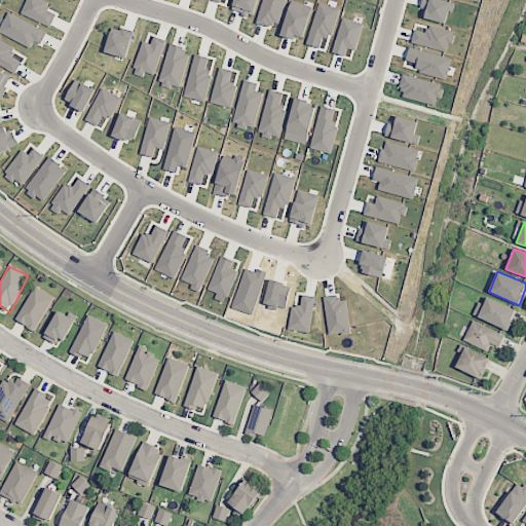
[(35,331),(54,296),(35,286),(15,320),(35,331)]
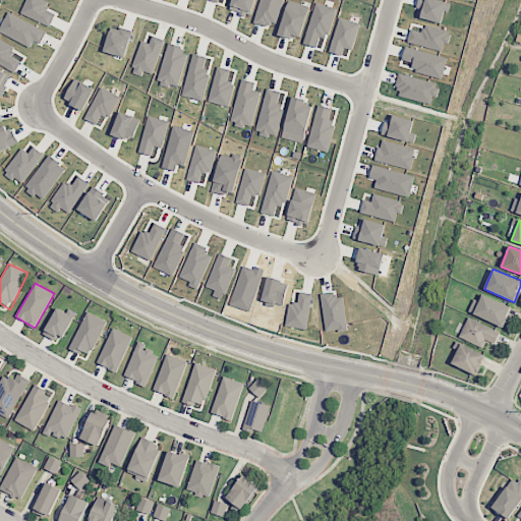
[(479,301),(474,299),(469,311),(503,327),(512,307),(482,294),(479,301)]
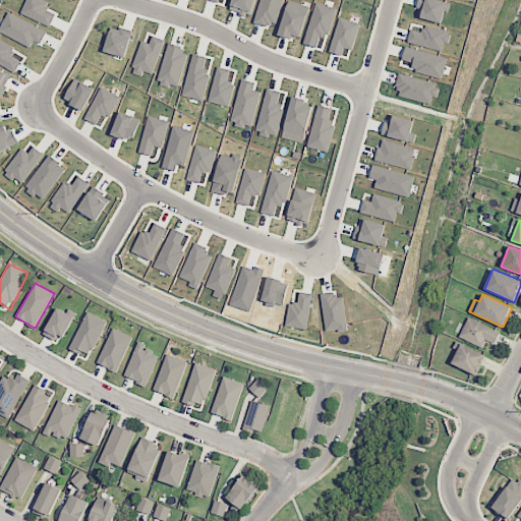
[(73,316),(57,307),(43,335),(59,343),(73,316)]
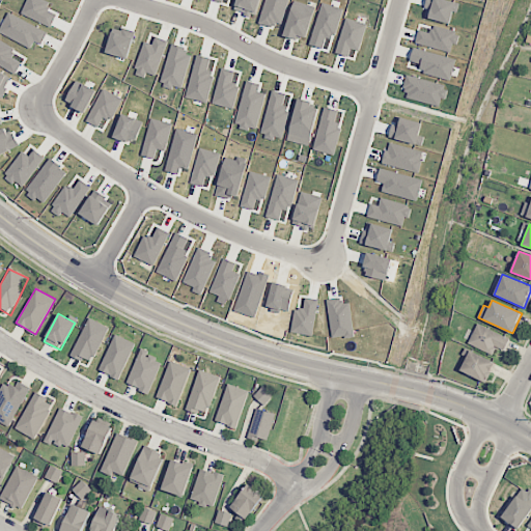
[(90,364),(109,328),(89,317),(71,354),(90,364)]
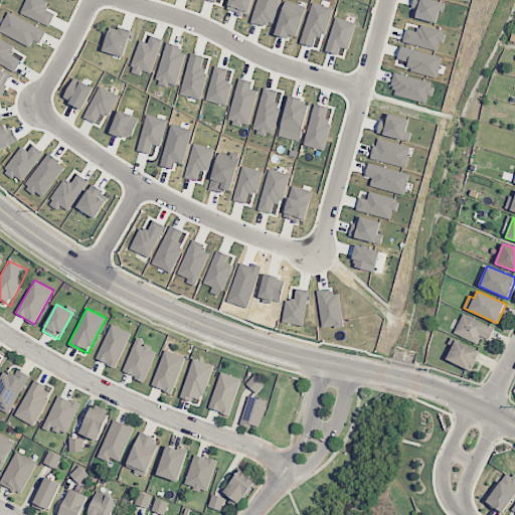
[(489,341),(494,328),(462,314),(454,333),(478,344),(481,337),(489,341)]
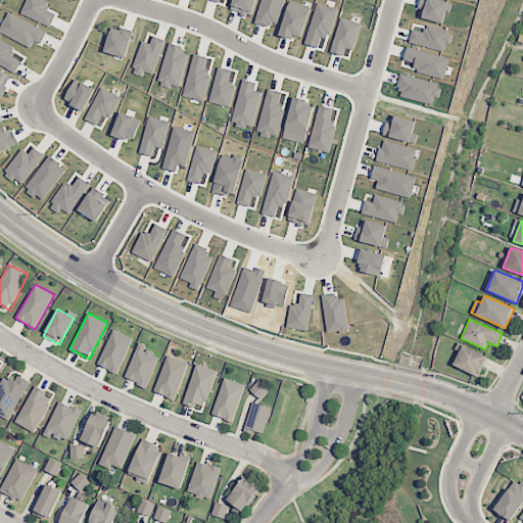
[(97,365),(117,374),(133,338),(112,329),(97,365)]
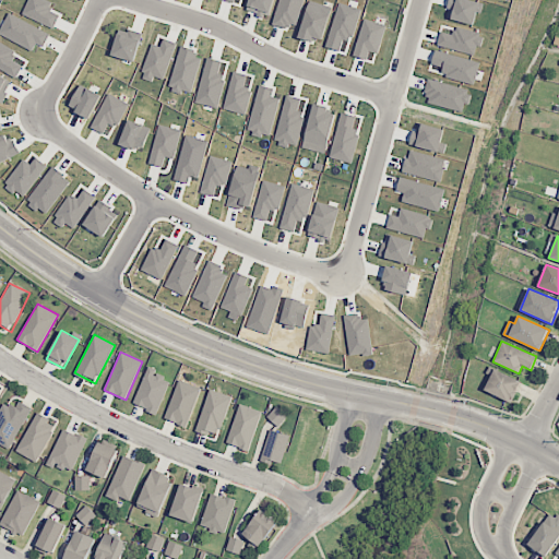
[(171,378),(147,369),(133,404),(157,414),(171,378)]
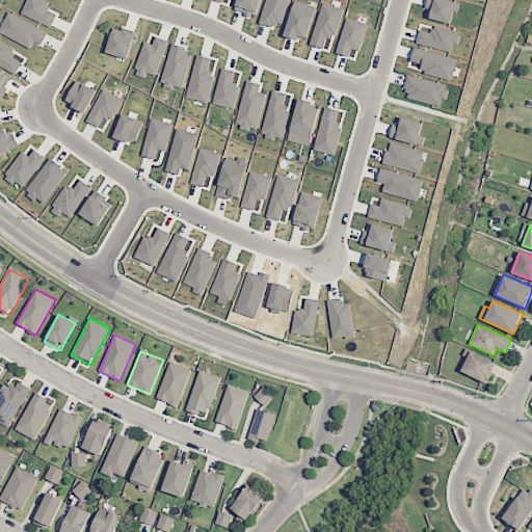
[(496,362),(470,351),(461,372),(487,382),(496,362)]
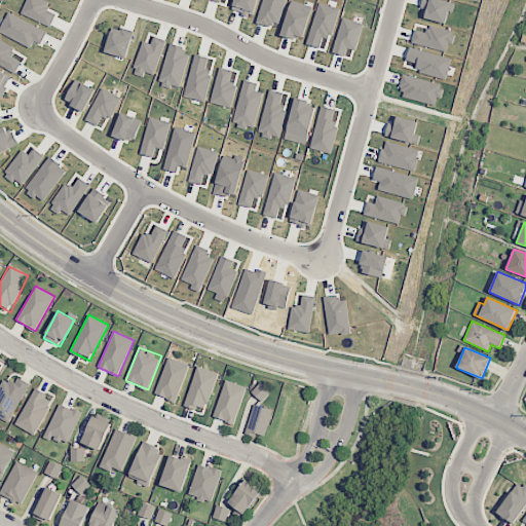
[(189,366),(168,358),(154,393),(175,402),(189,366)]
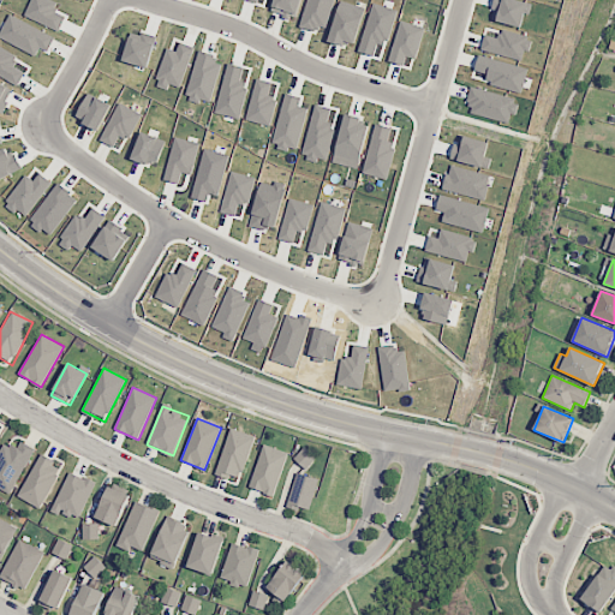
[(255,436),(231,428),(215,472),(239,481),(255,436)]
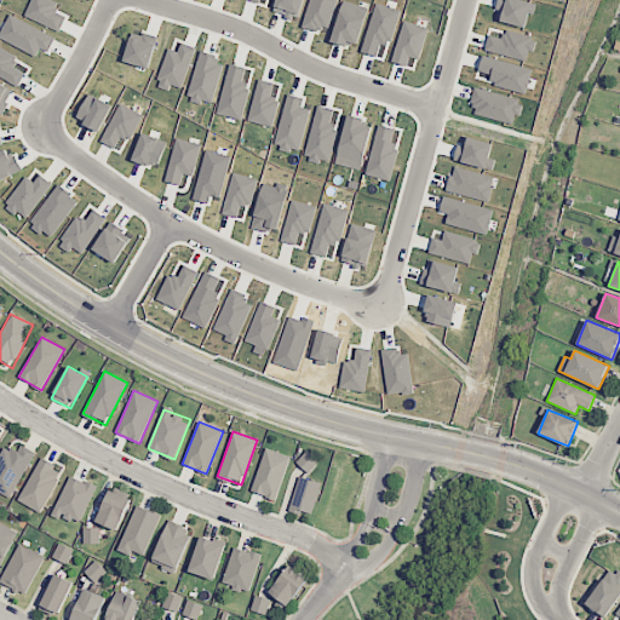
[(0,452),(0,492),(13,498),(34,451),(21,445),(17,452),(3,446),(0,452)]
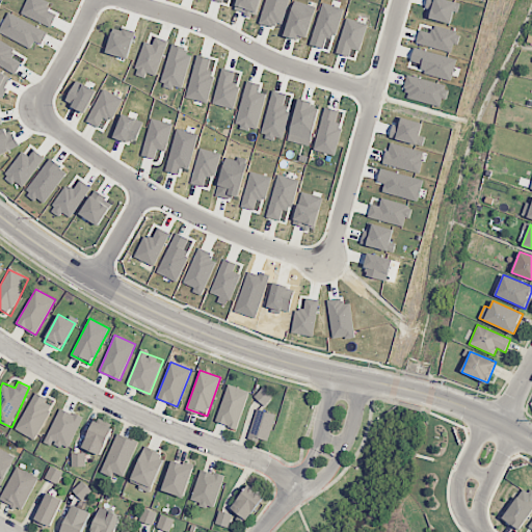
[(228,383),(249,392),(236,429),(228,427),(229,425),(215,421),(228,383)]
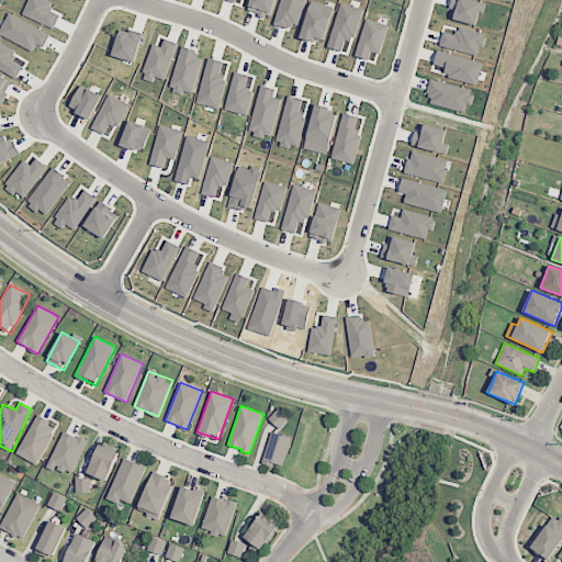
[(278,408),(289,418),(284,423),(285,423),(283,426),(282,425),(279,429),(268,418),(278,408)]
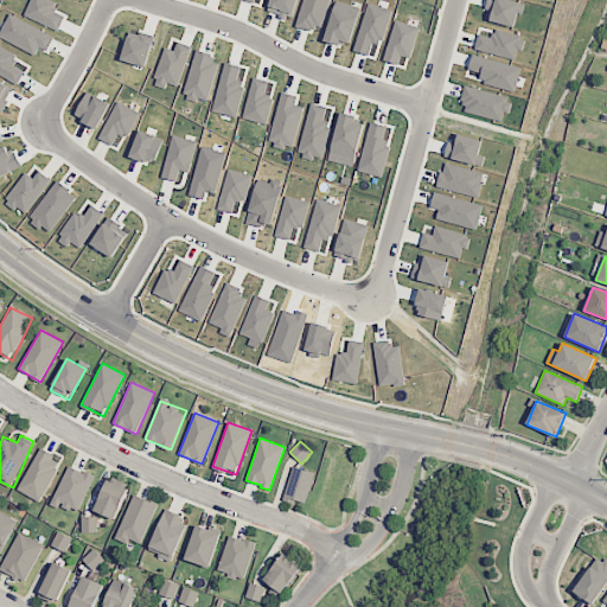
[(17,490),(39,502),(62,460),(39,448),(17,490)]
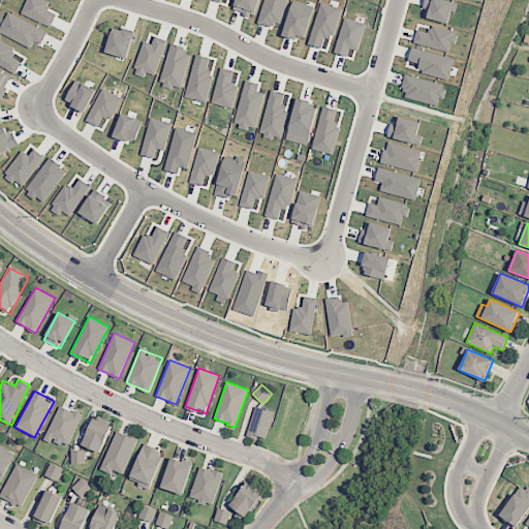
[(44,437),(67,447),(83,415),(60,405),(44,437)]
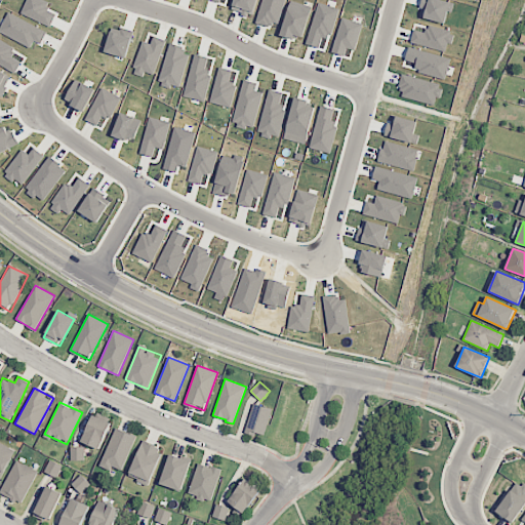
[(266,437),(271,408),(252,404),(246,433),(266,437)]
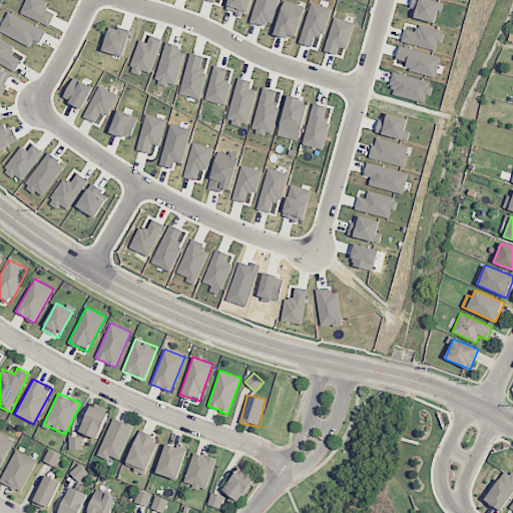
[(80,432),(97,439),(108,413),(90,406),(80,432)]
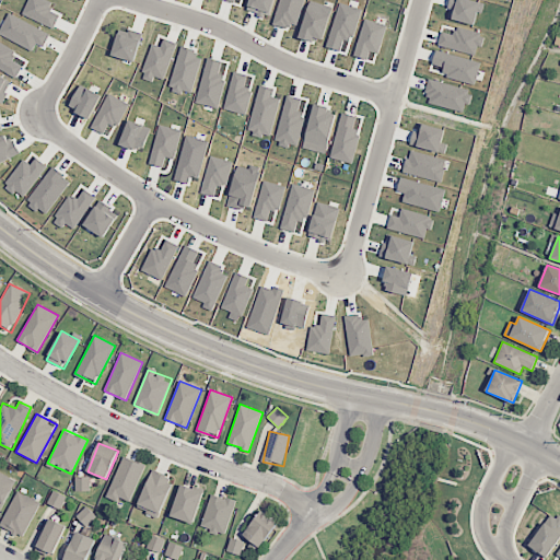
[(144,465),(123,456),(107,496),(119,500),(119,498),(130,502),(144,465)]
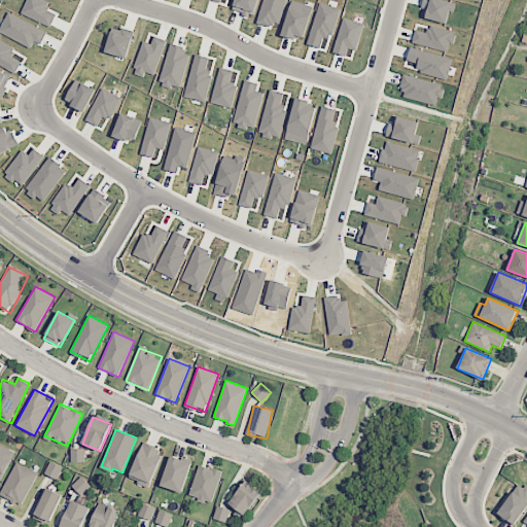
[(150,487),(163,449),(142,443),(130,480),(150,487)]
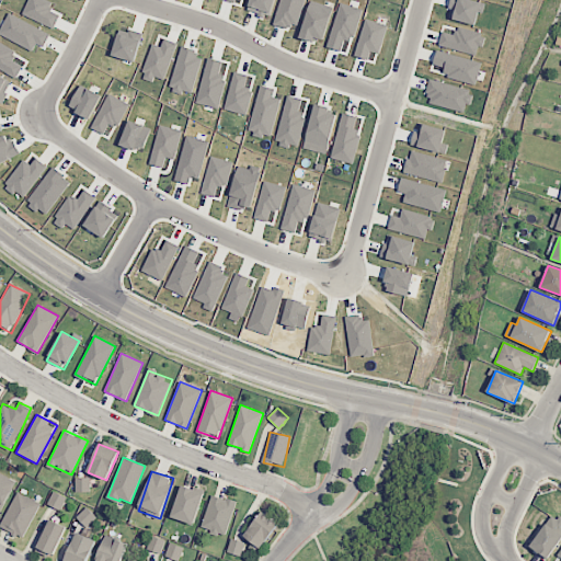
[(0,516),(14,479),(0,473),(0,516)]
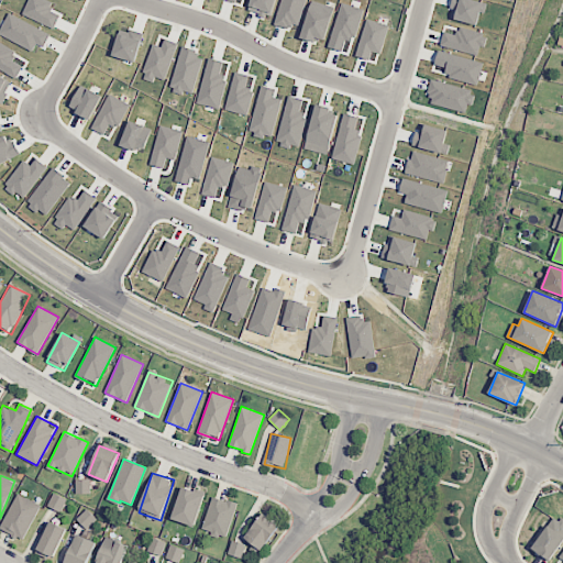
[(76,494),(90,494),(90,479),(76,478),(76,494)]
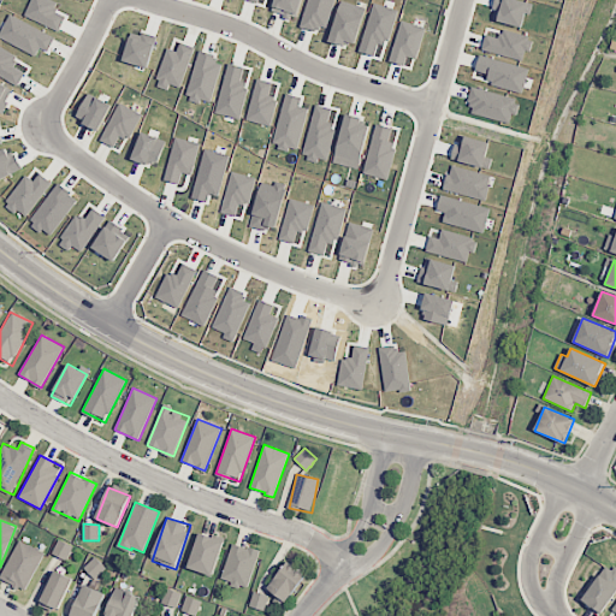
[(188,568),(213,576),(225,542),(200,533),(188,568)]
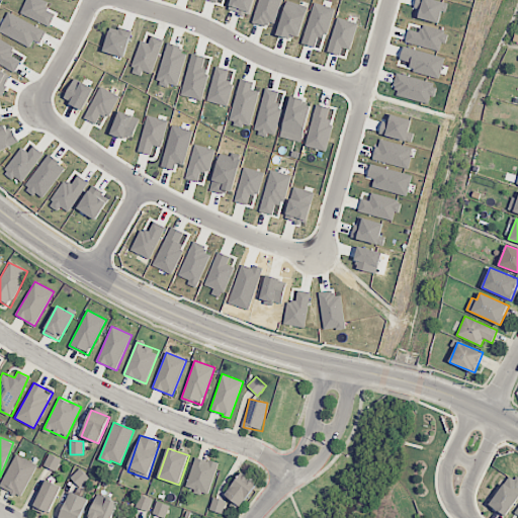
[(22,497),(37,464),(15,453),(0,486),(22,497)]
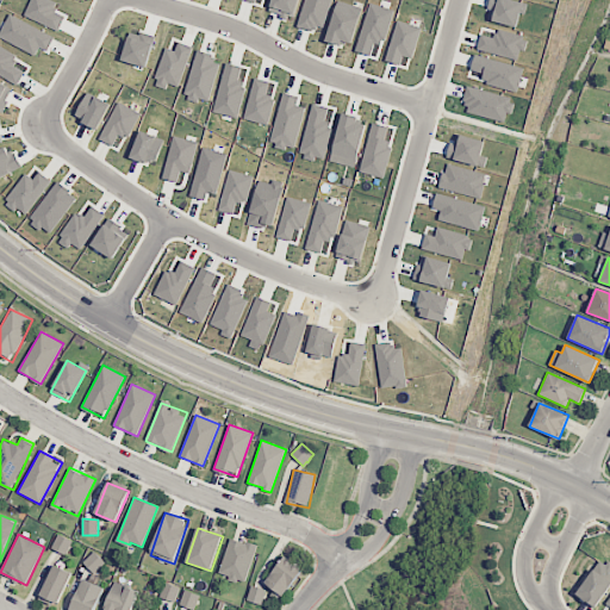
[(51,549),(66,555),(73,541),(57,534),(51,549)]
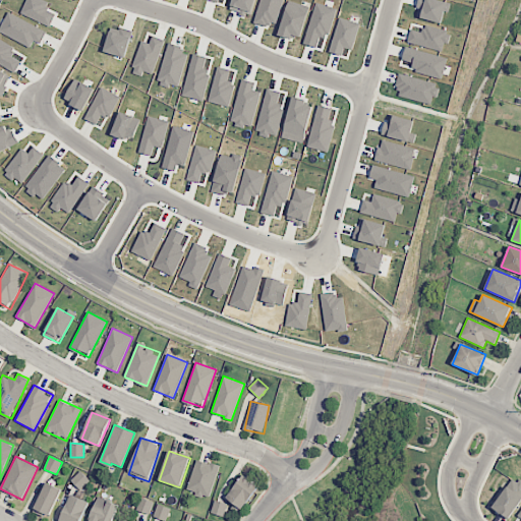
[(186,490),(210,498),(220,466),(196,459),(186,490)]
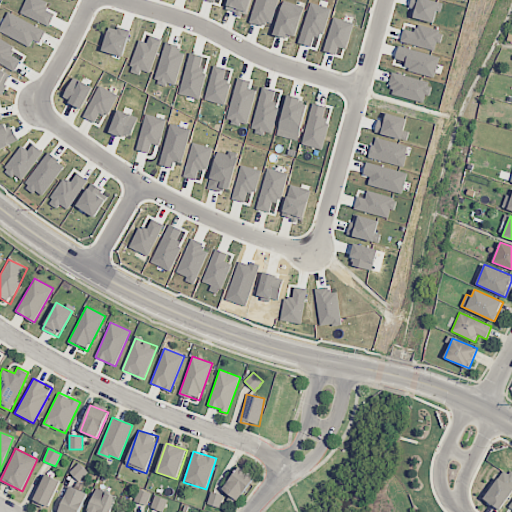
[(69,472),(78,481),(88,472),(79,463),(69,472)]
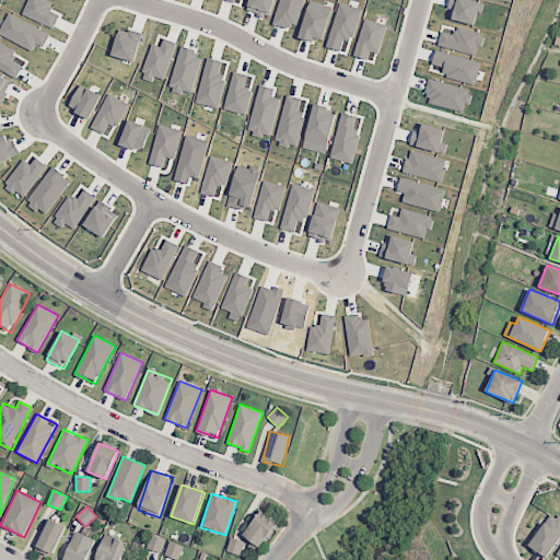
[(278,521),(259,510),(244,537),(261,548),(278,521)]
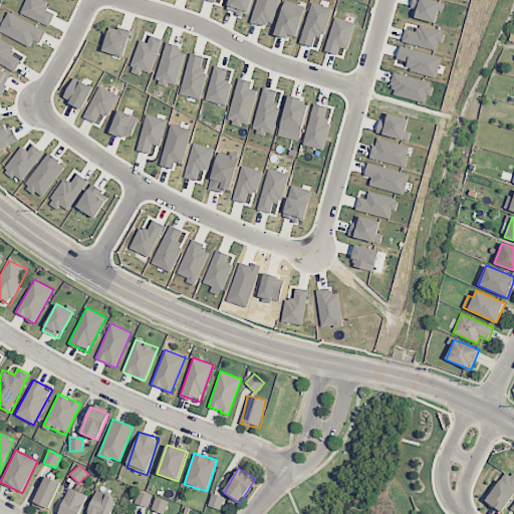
[(513,475),(505,470),(486,502),(503,512),(513,494),(513,475)]
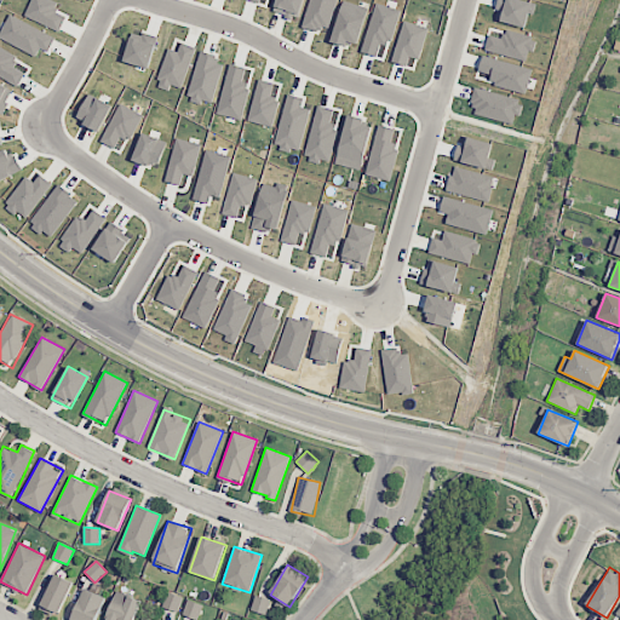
[(40,608),(59,615),(74,583),(55,574),(40,608)]
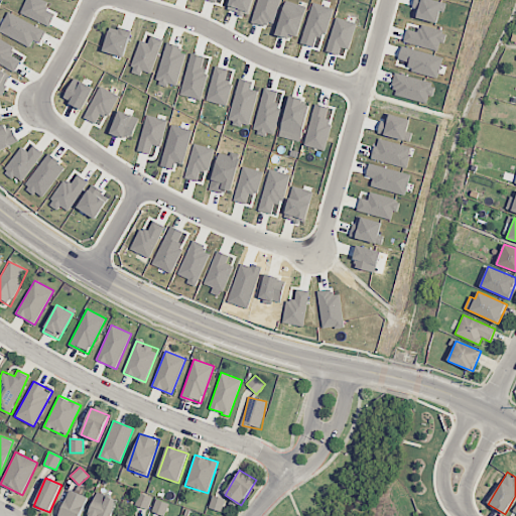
[(59,515),(81,515),(88,497),(71,490),(59,515)]
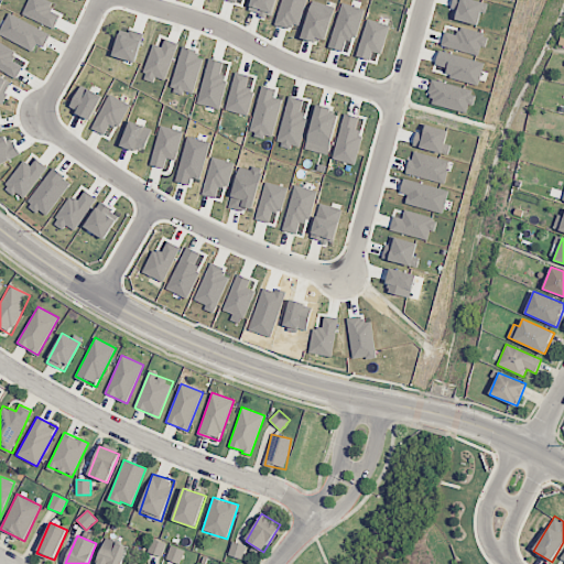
[(121,563),(129,546),(106,538),(96,563),(121,563)]
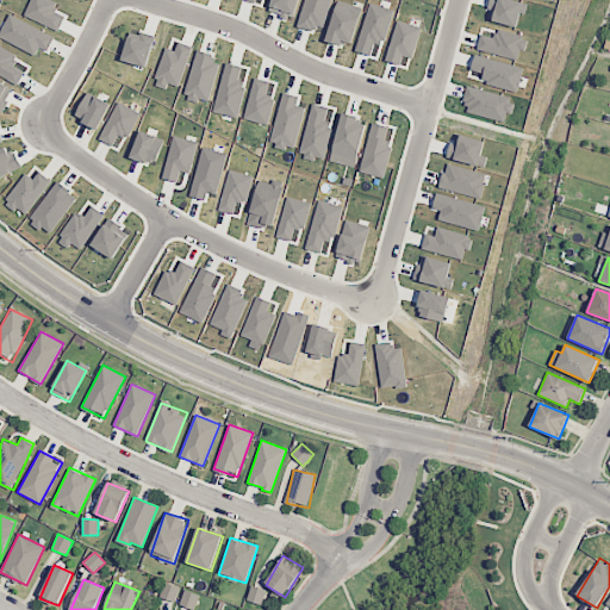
[(176,602),(180,586),(165,583),(160,598),(176,602)]
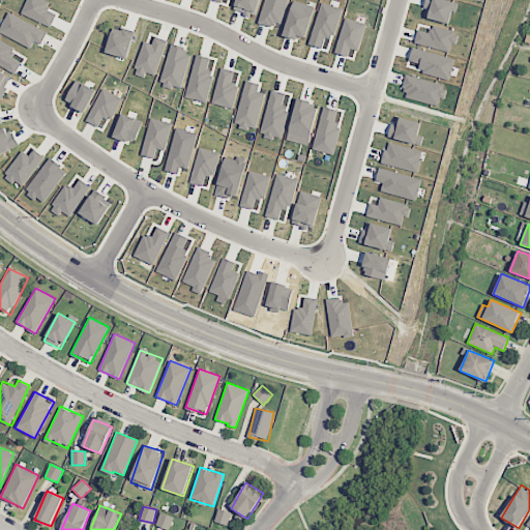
[(228,525),(231,511),(217,508),(214,522),(228,525)]
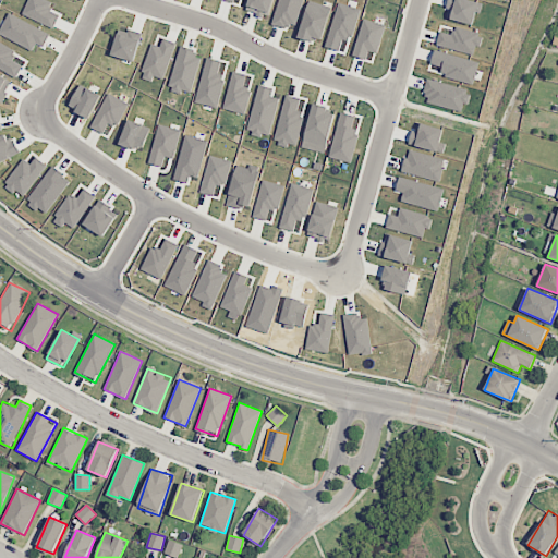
[(178,557),(182,544),(168,540),(165,554),(178,557)]
